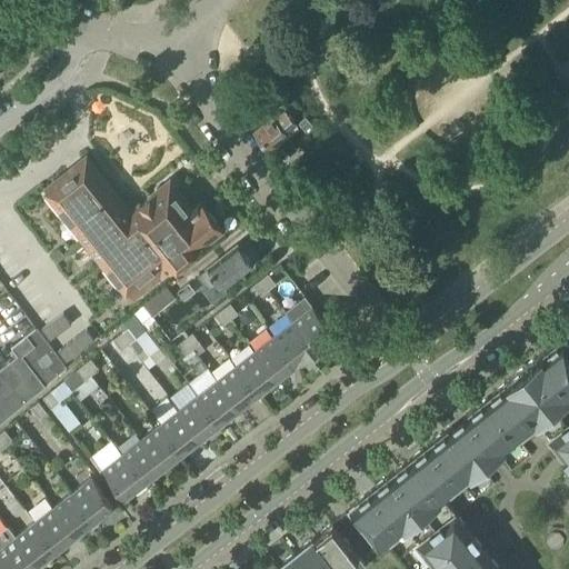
[(251,103),(242,111),(253,126),(269,113),(262,106),(258,110),(251,103)]
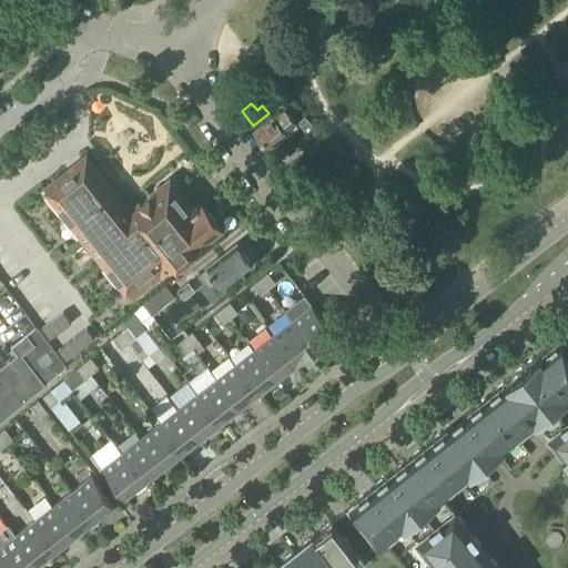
[(295,124),(282,108),(272,117),(256,130),(253,133),(269,152),(287,135),(287,137),(297,129),(294,124),(295,124)]
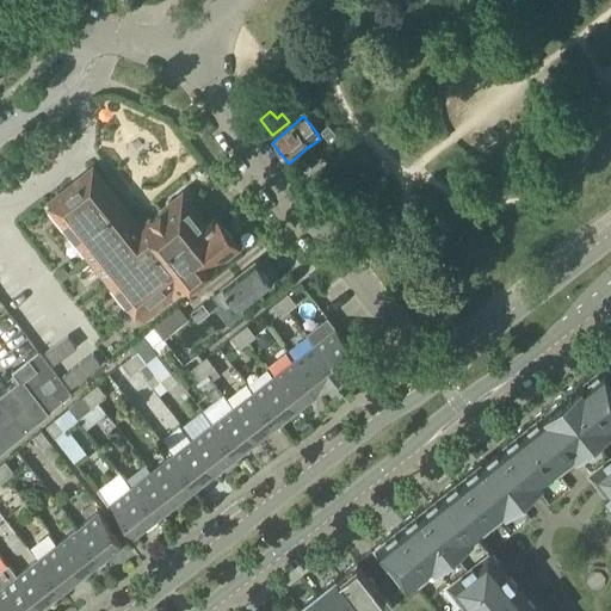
[(329,142),(337,136),(327,125),(320,131),(329,142)]
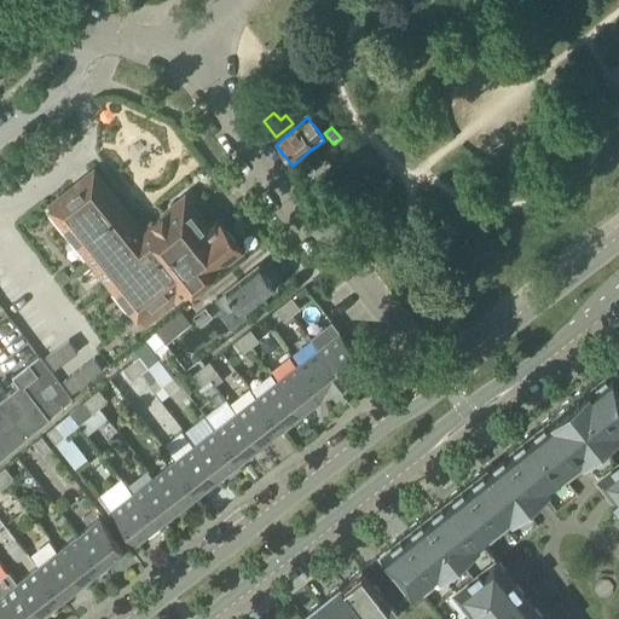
[(329,162),(333,158),(327,151),(322,155),(329,162)]
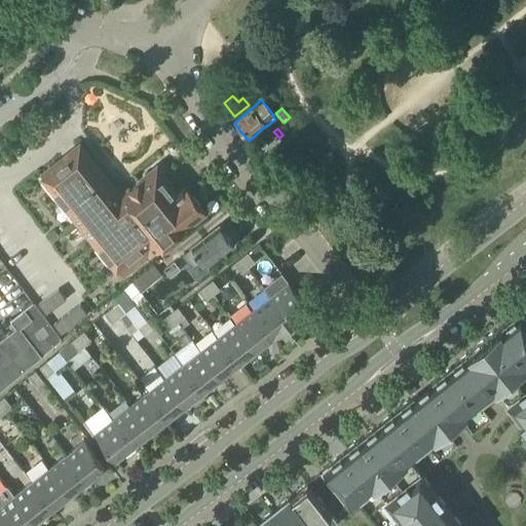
[(108,259),(122,277),(205,212),(184,185),(176,191),(156,167),(120,196),(80,147),(81,143),(80,143),(79,146),(41,176),(102,251),(100,253),(106,260),(108,259)]
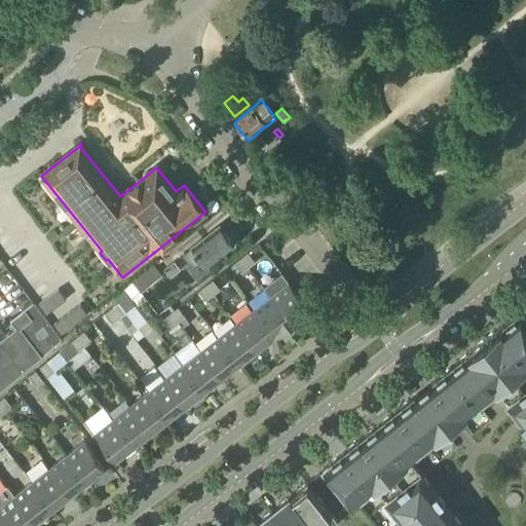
[(208,265),(232,245),(219,227),(184,255),(193,267),(202,259),(208,265)]
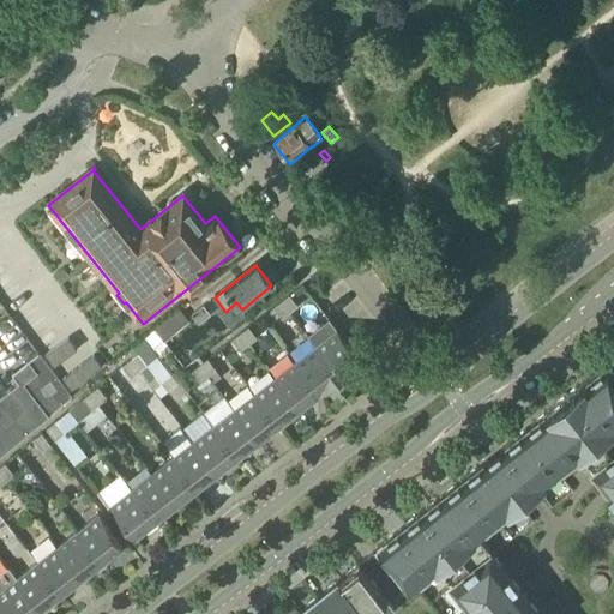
[(281,302),(289,313),(298,307),(289,295),(281,302)]
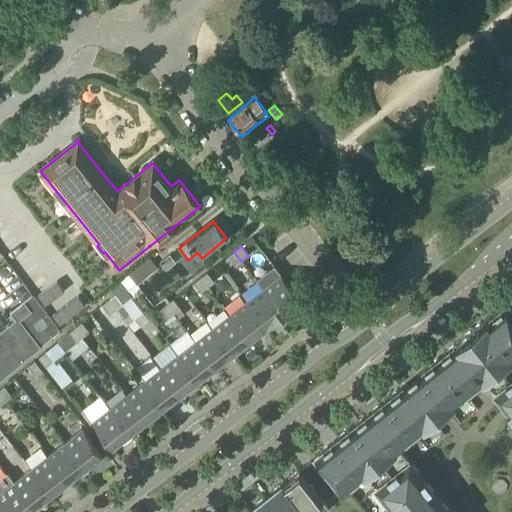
[(235,266),(241,261),(234,252),(227,257),(235,266)]
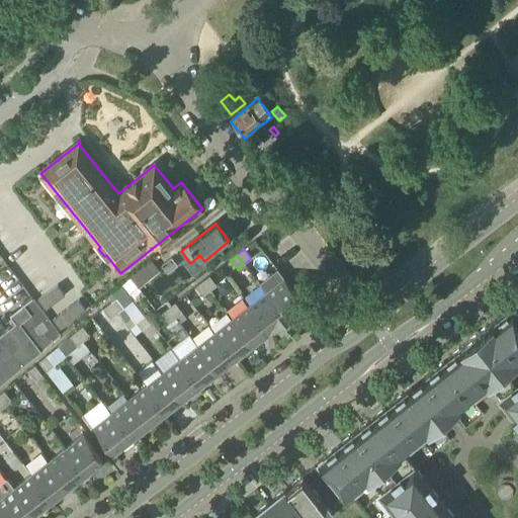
[(169,275),(179,267),(172,258),(162,266),(169,275)]
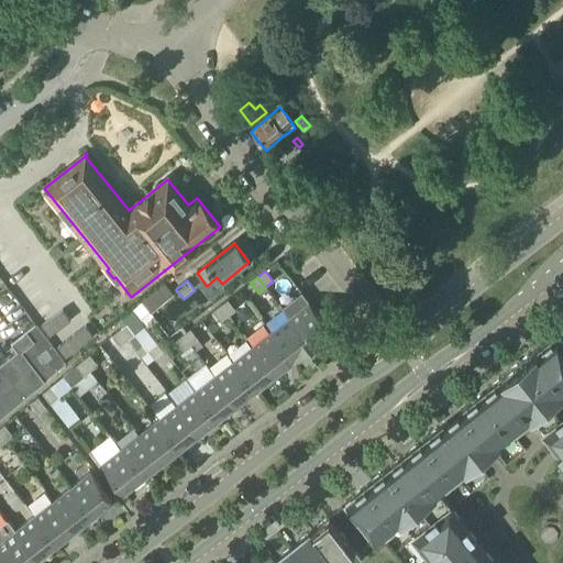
[(174,295),(164,284),(141,301),(151,313),(174,295)]
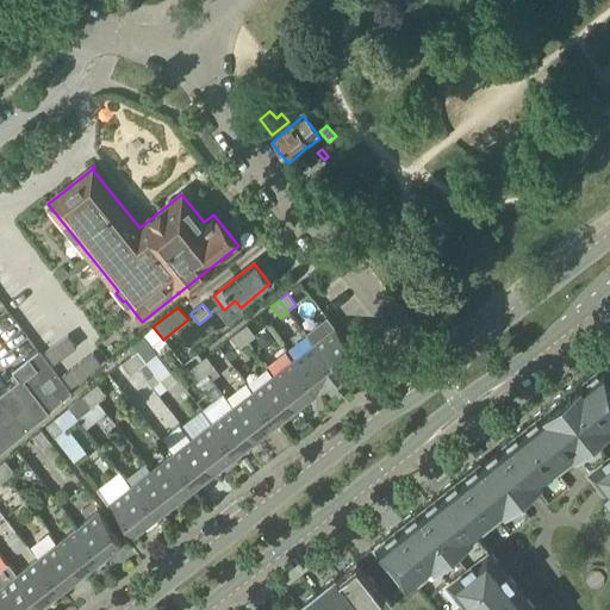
[(238,331),(247,343),(255,336),(247,325),(238,331)]
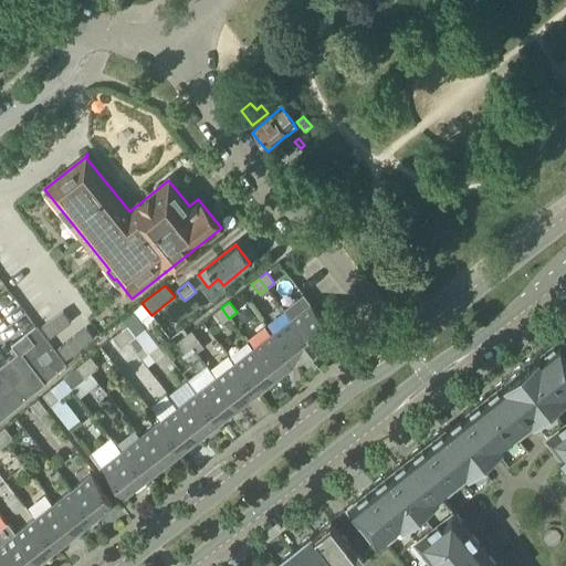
[(291,320),(313,348),(333,333),(311,304),(291,320)]
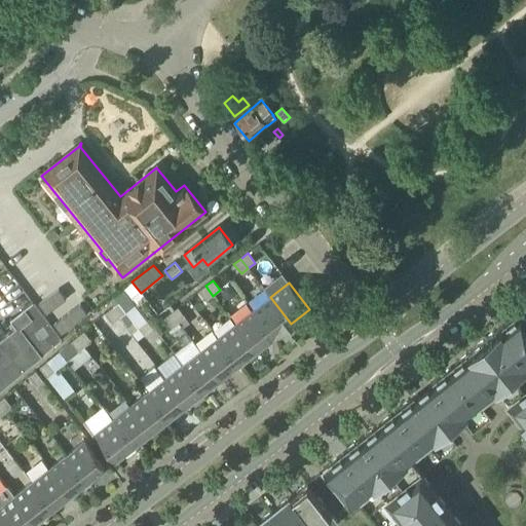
[(207,301),(213,296),(205,286),(198,292),(207,301)]
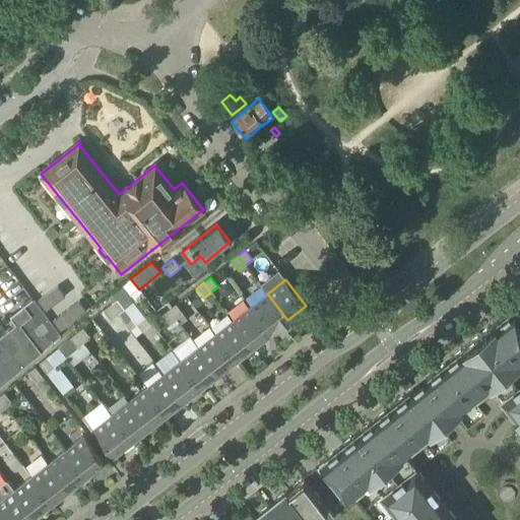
[(59,301),(65,296),(58,286),(51,290),(59,301)]
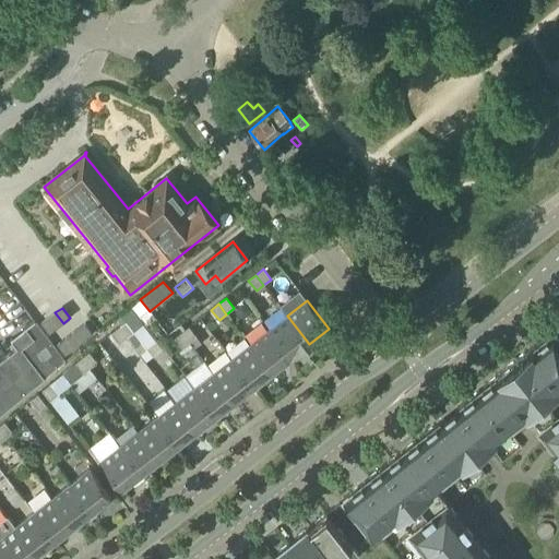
[(56,329),(63,323),(55,312),(48,318),(56,329)]
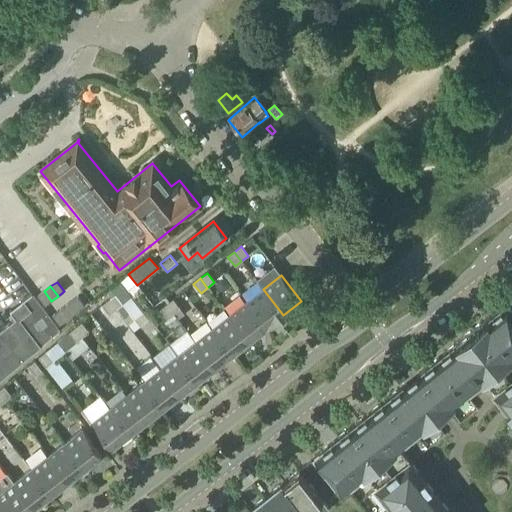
[(246,302),(266,328),(283,315),(263,289),(246,302)]
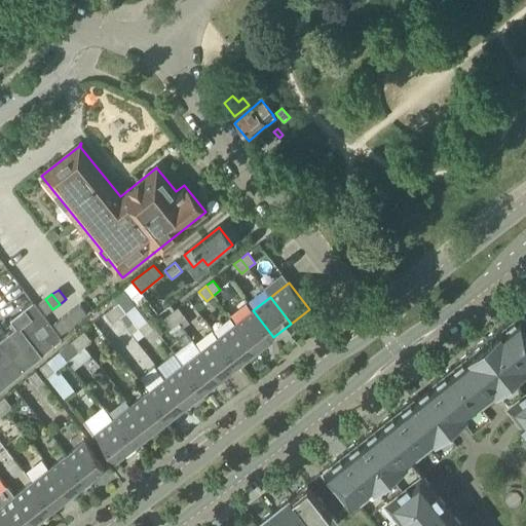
[(46,314),(52,309),(45,299),(38,304),(46,314)]
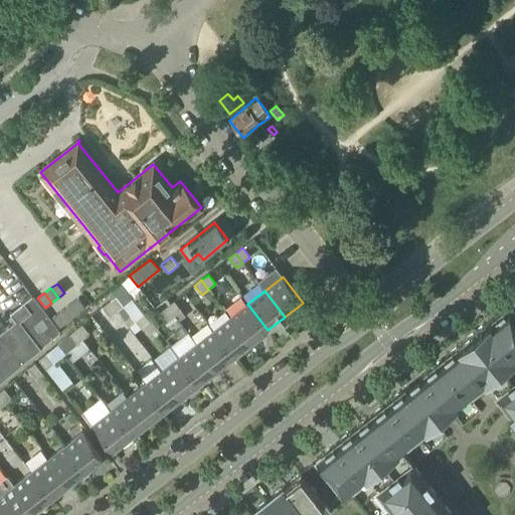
[(15,321),(0,333),(0,382),(60,332),(32,296),(9,313),(15,321)]
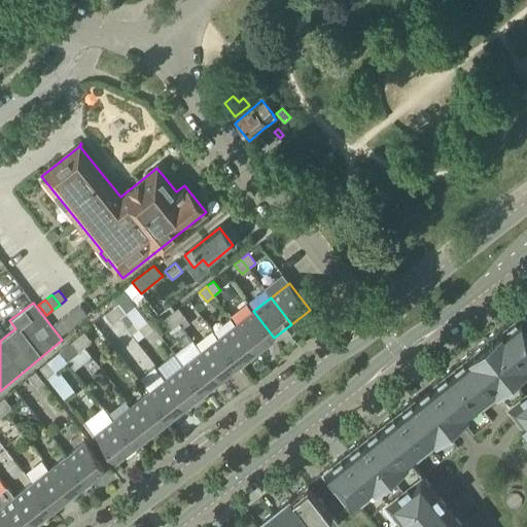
[(111,309),(118,318),(126,313),(118,304),(111,309)]
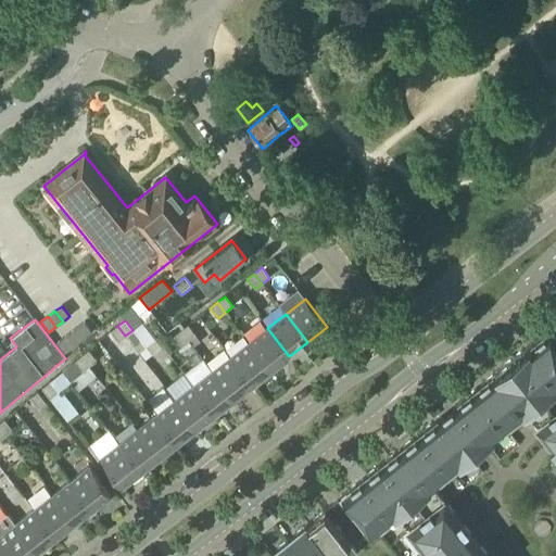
[(86,338),(93,332),(86,321),(78,327),(86,338)]
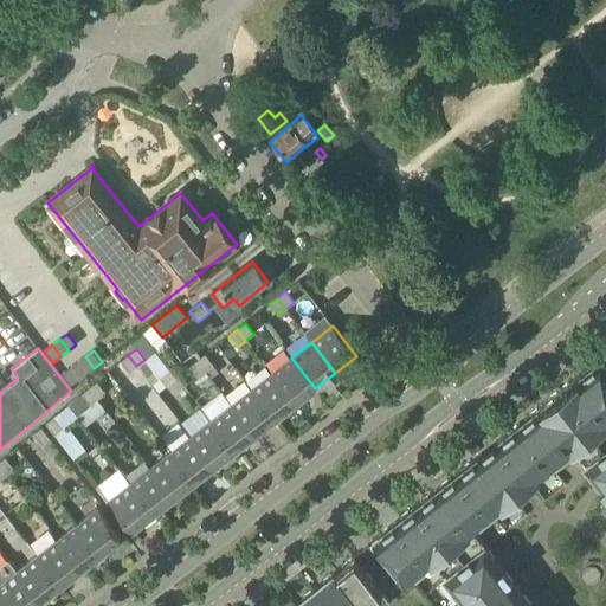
[(129,372),(136,366),(128,355),(120,361),(129,372)]
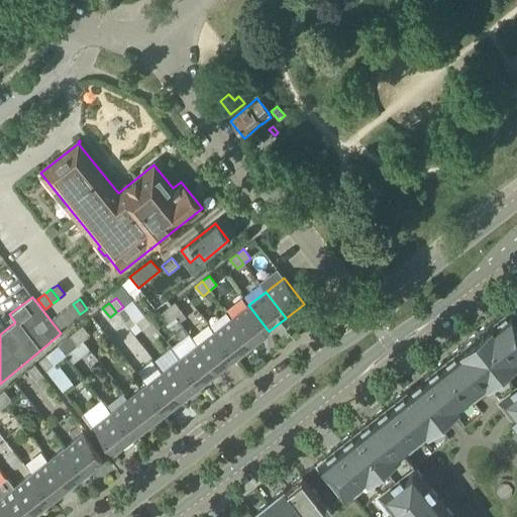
[(168,308),(175,317),(182,312),(175,303),(168,308)]
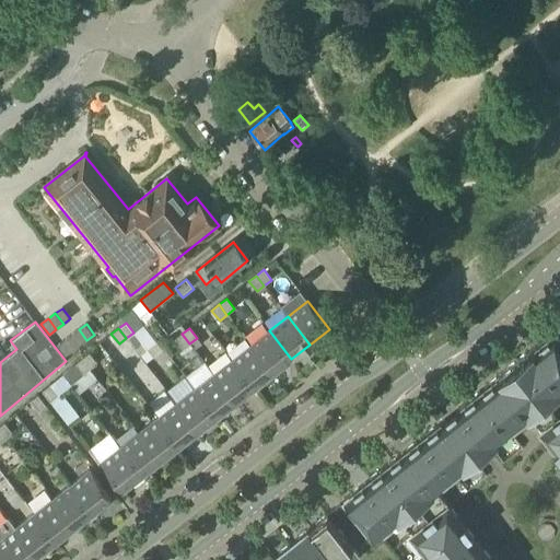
[(80,346),(86,340),(79,329),(71,335),(80,346)]
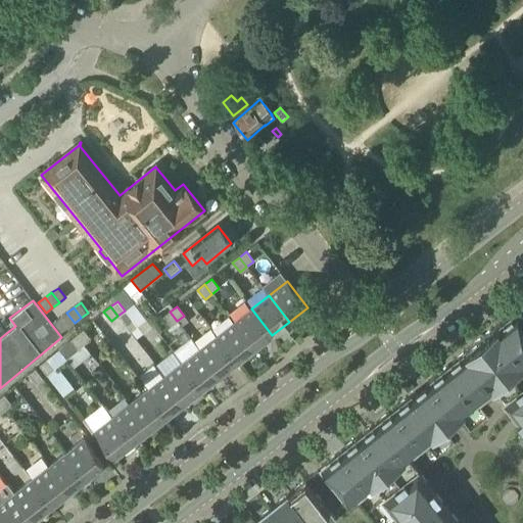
[(254,348),(272,335),(251,308),(234,323),(254,348)]
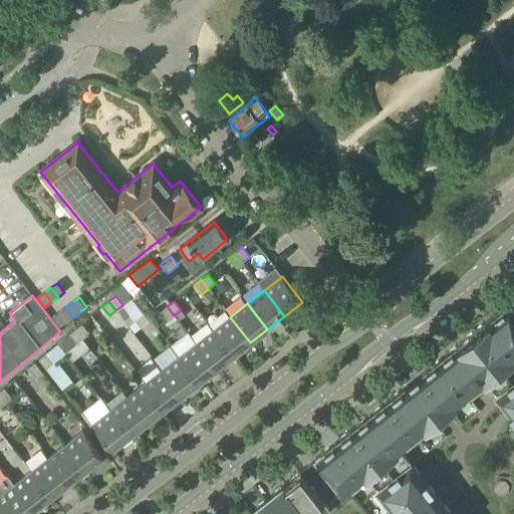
[(364,475),(396,513),(451,513),(399,448),(400,447),(400,446),(423,428),(424,428),(442,414),(459,400),(459,399),(482,380),(483,381),(484,380),(513,418),(513,310),(509,305),(492,318),(491,317),(455,346),(456,347),(415,378),(315,458),(341,491),(363,475),(363,476),(364,475)]
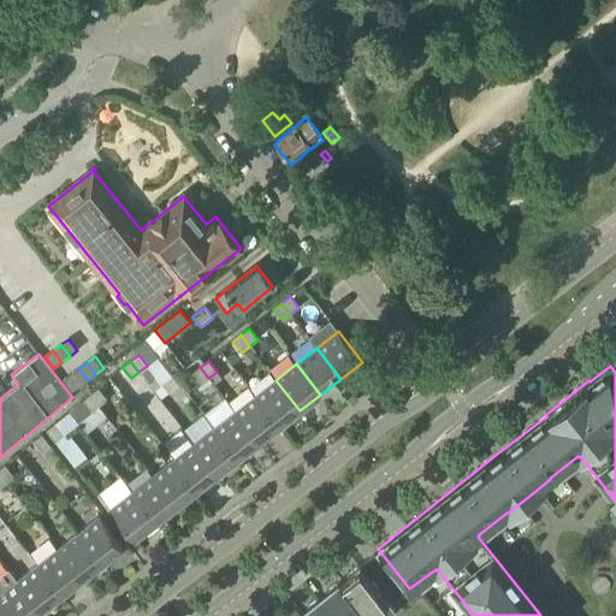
[(200,384),(208,378),(200,367),(191,373),(200,384)]
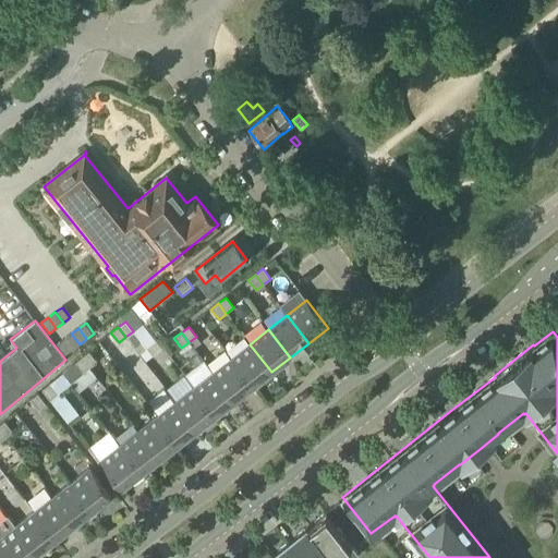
[(72,350),(80,344),(71,334),(64,339),(72,350)]
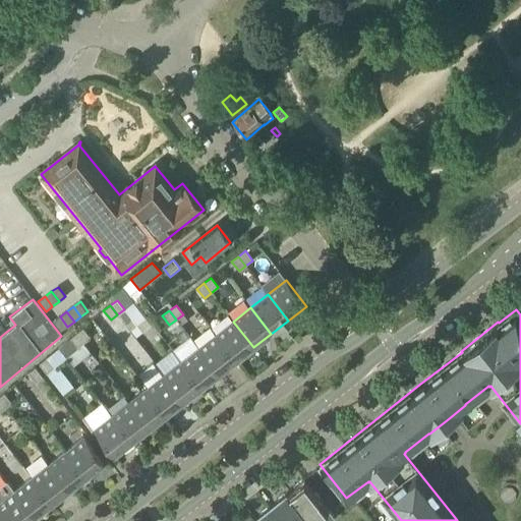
[(61,332),(67,327),(60,316),(53,322),(61,332)]
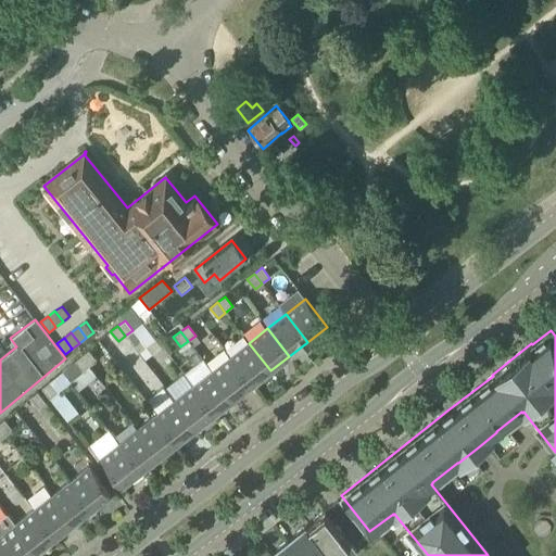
[(230,357),(252,384),(270,370),(249,343),(230,357)]
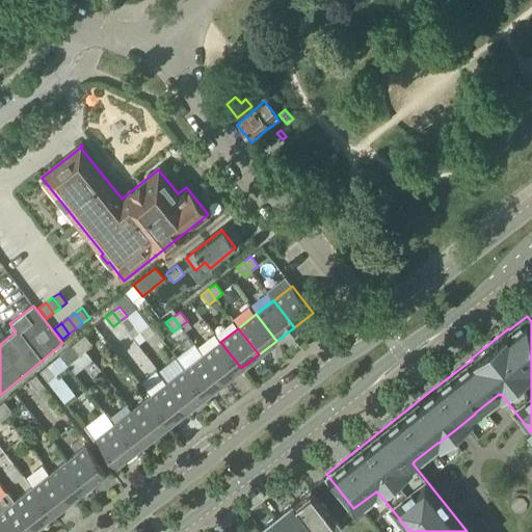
[(78,341),(85,350),(91,345),(84,336),(78,341)]
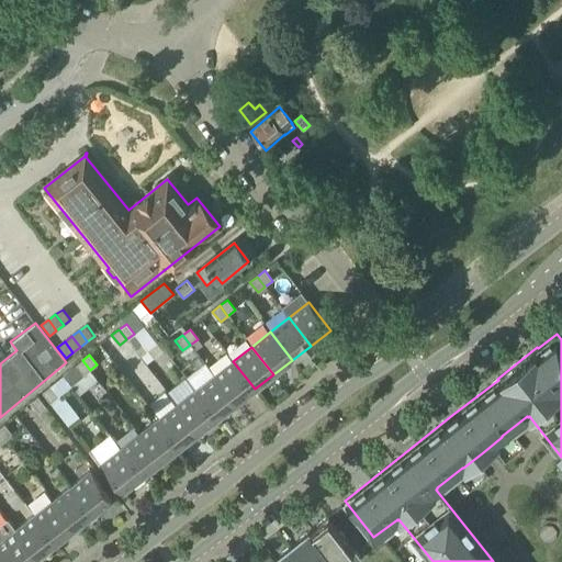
[(71,385),(90,370),(82,360),(64,375),(71,385)]
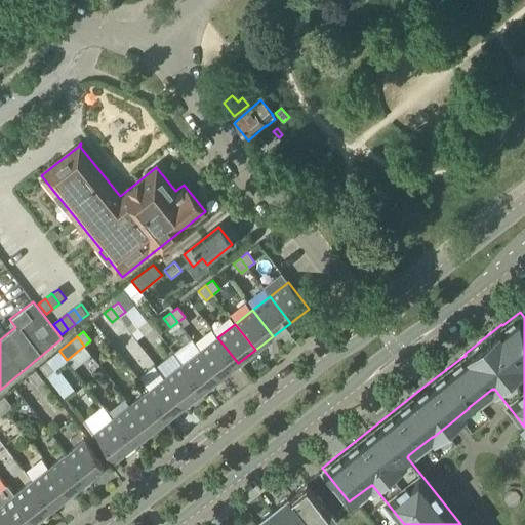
[(217,337),(200,351),(220,377),(238,363),(217,337)]
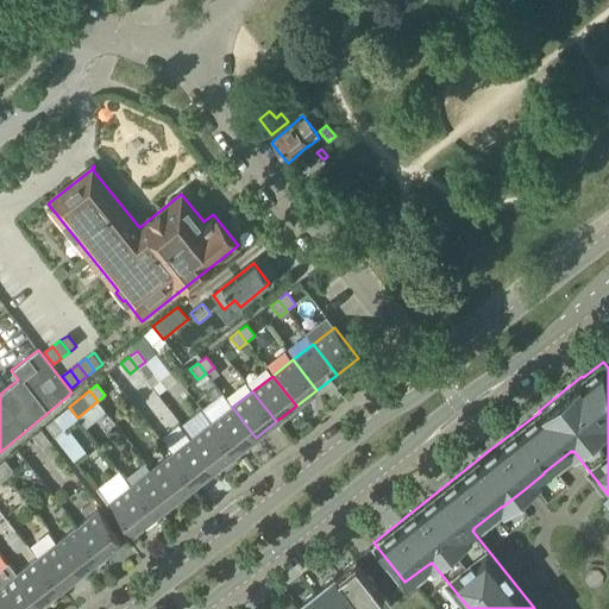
[(77,418),(69,407),(45,426),(55,437),(77,419),(77,418)]
